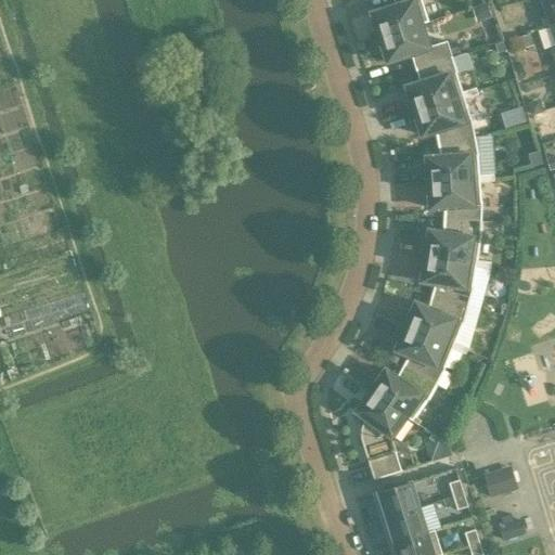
[(392,0),(395,7),(372,13),(372,16),(370,17),(377,39),(421,25),(428,22),(421,0),(392,0)]
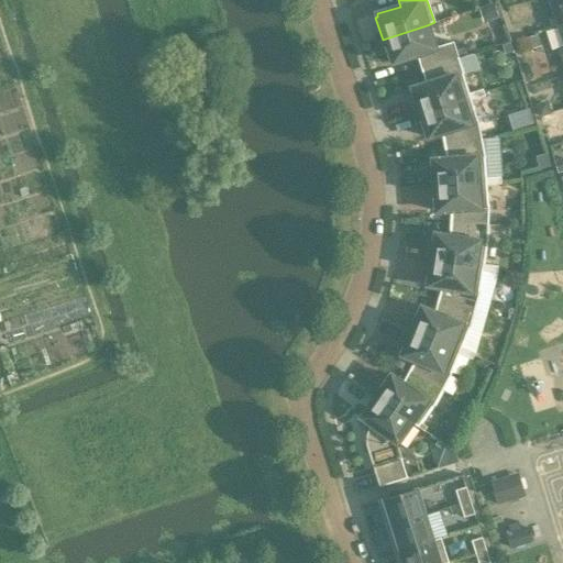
[(562,24),(562,0),(548,0),(554,19),(550,20),(552,28),(558,26),(562,24)]
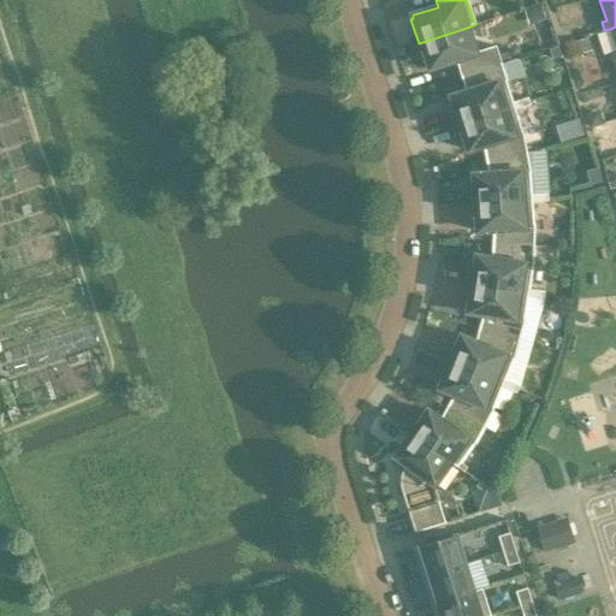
[(540,5),(525,11),(529,24),(545,19),(540,5)]
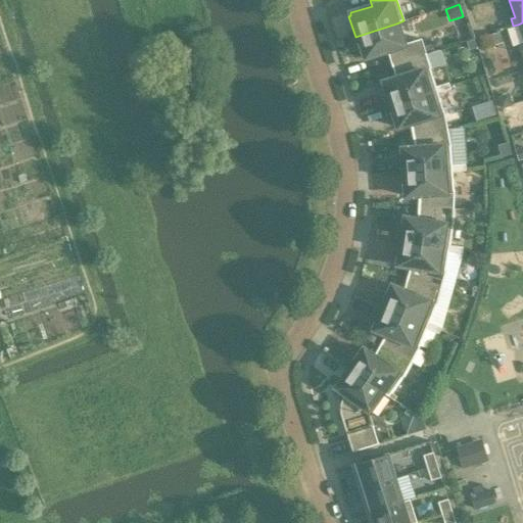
[(403,44),(396,24),(355,37),(362,57),(364,56),(365,58),(387,52),(391,65),(425,54),(421,39),(403,44)]
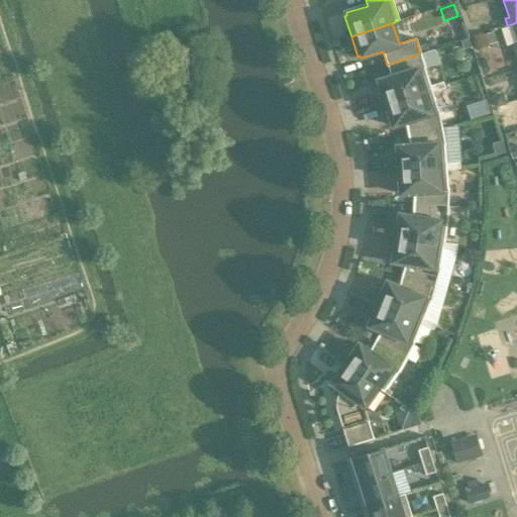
[(493,32),(477,37),(480,47),(496,42),(493,32)]
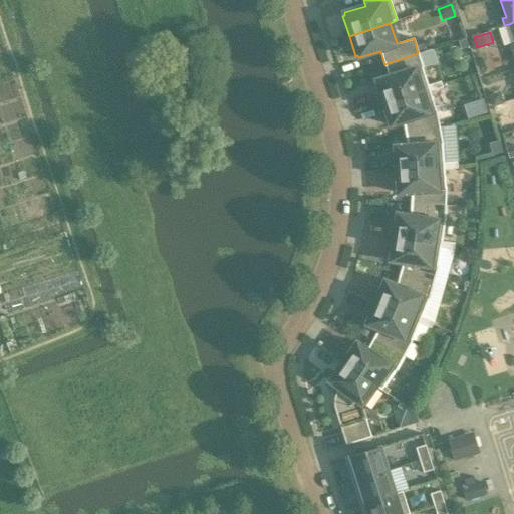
[(466,38),(458,40),(461,49),(468,46),(466,38)]
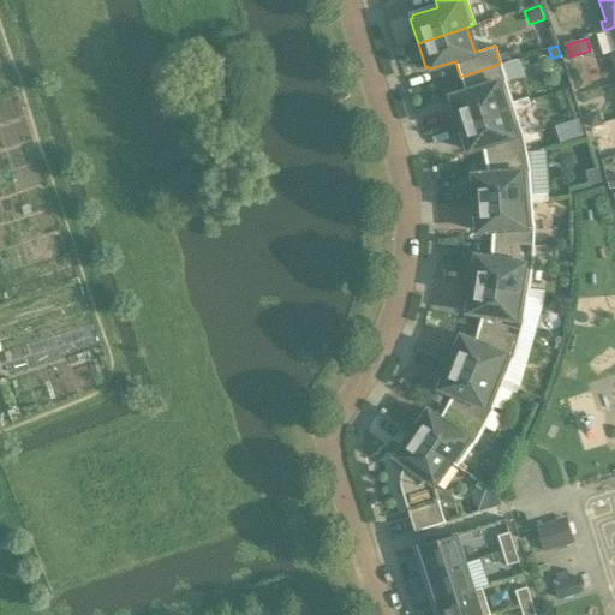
[(451,107),(457,124),(512,106),(513,109),(529,105),(526,97),(511,102),(505,82),(506,81),(500,64),(460,77),(465,91),(451,96),(453,107),(451,107)]
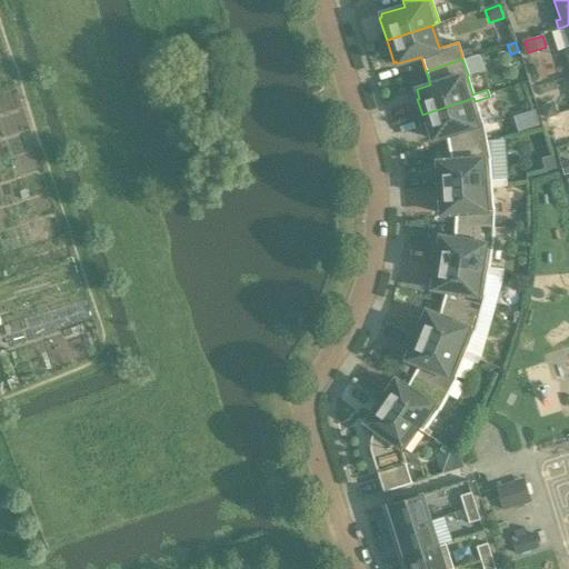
[(473,98),(422,115),(427,131),(429,130),(432,139),(446,135),(448,148),(486,139),(482,119),(481,120),(475,101),(473,98)]
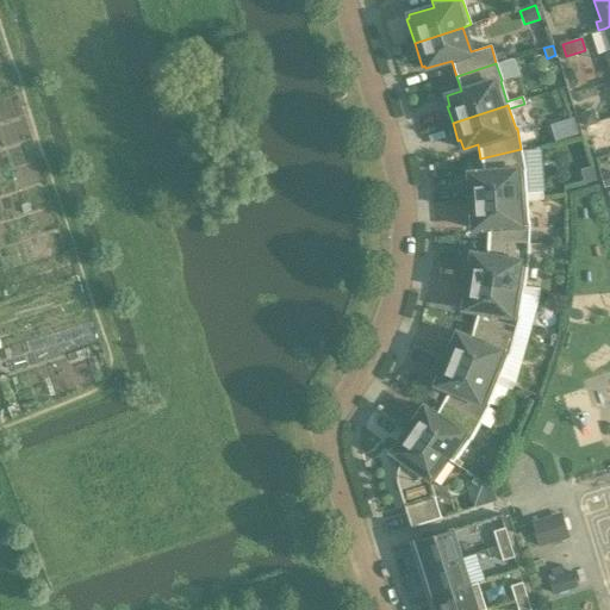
[(580,112),(579,113),(584,128),(585,126),(597,123),(593,109),(580,112)]
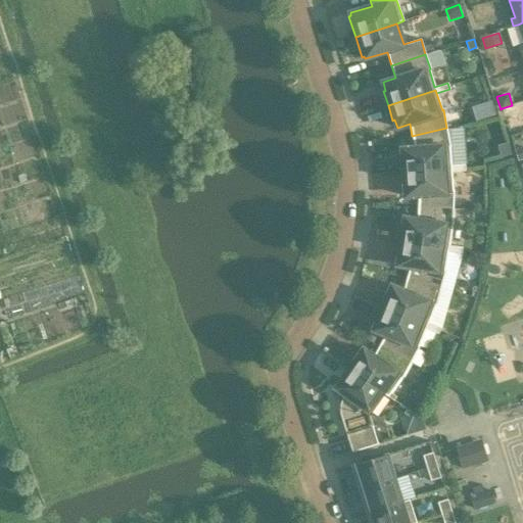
[(399,157),(401,173),(452,169),(452,172),(466,170),(465,163),(452,164),(449,146),(450,146),(446,128),(412,136),(415,147),(401,148),(401,157),(399,157)]
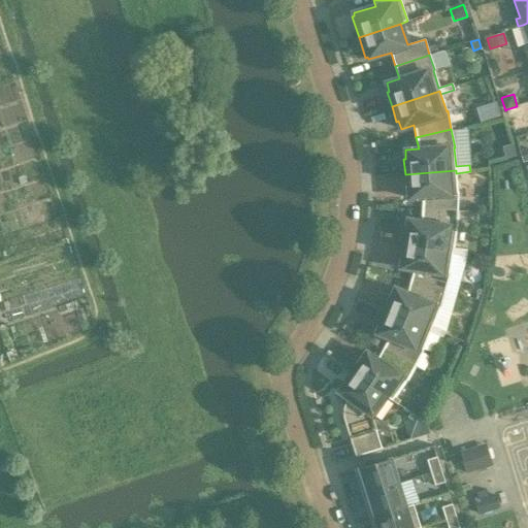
[(513,143),(502,146),(505,158),(516,155),(513,143)]
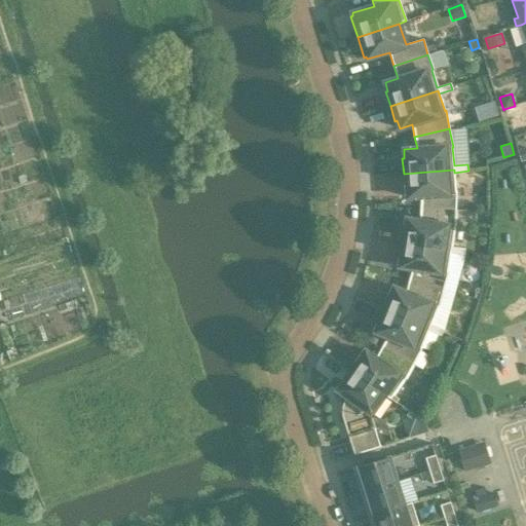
[(521,161),(525,159),(525,147),(517,150),(521,161)]
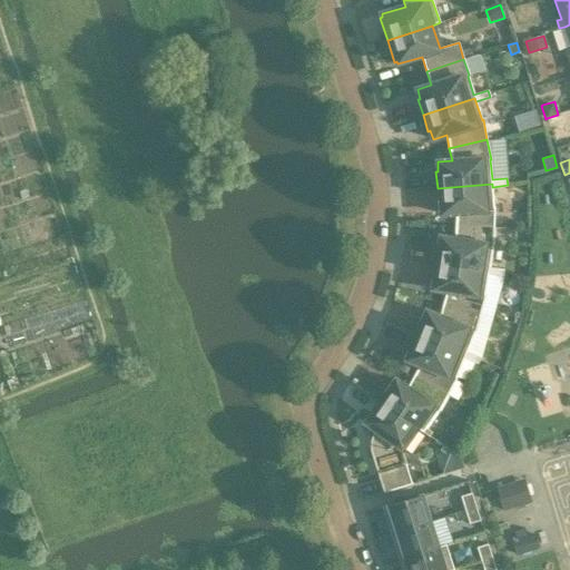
[(492,184),(438,188),(439,205),(441,205),(441,214),(455,214),(455,226),(494,227),(495,207),(494,207),(492,187),(492,184)]
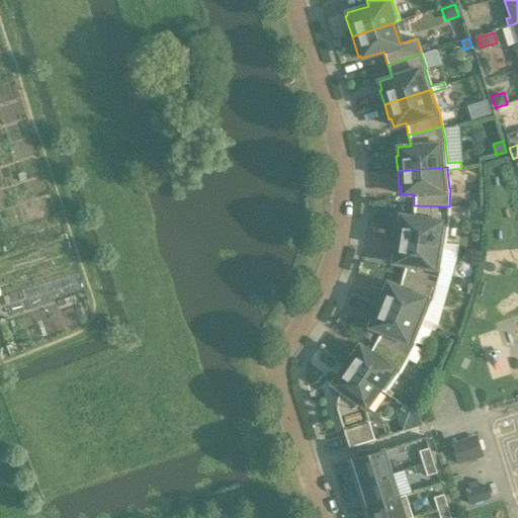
[(397,224),(395,239),(444,246),(444,249),(457,251),(458,245),(445,243),(448,225),(449,206),(414,205),(413,218),(401,216),(399,225),(397,224)]
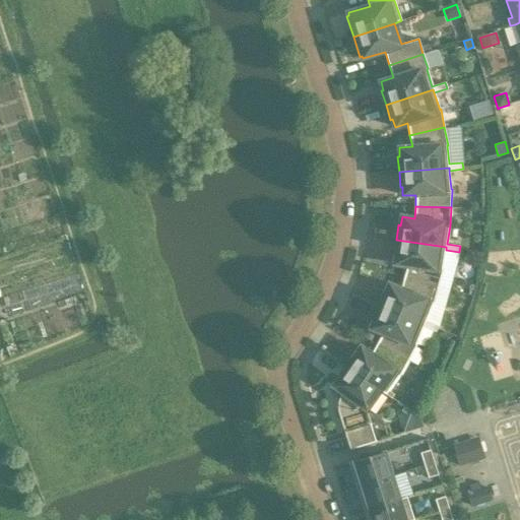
[(446,247),(396,240),(394,255),(396,255),(394,264),(407,266),(404,277),(439,286),(444,268),(443,268),(446,250),(446,247)]
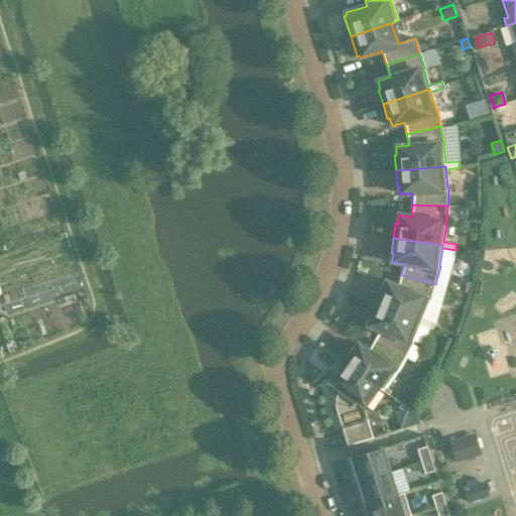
[(381,289),(375,303),(421,321),(420,325),(433,330),(435,324),(423,318),(429,301),(430,301),(435,284),(401,275),(398,286),(386,282),(382,290),(381,289)]
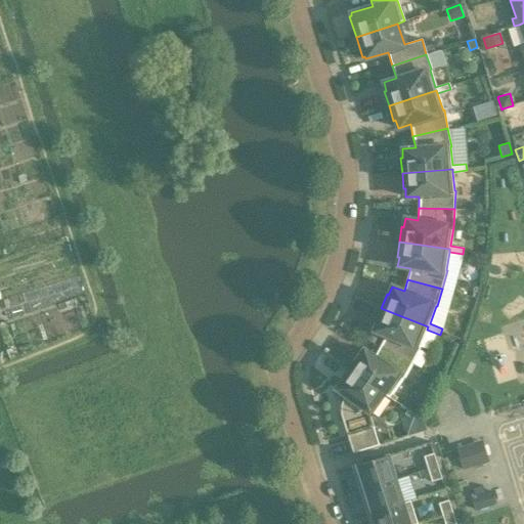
[(428,326),(381,308),(375,321),(377,322),(374,331),(386,336),(380,346),(411,363),(421,347),(421,346),(427,330),(428,326)]
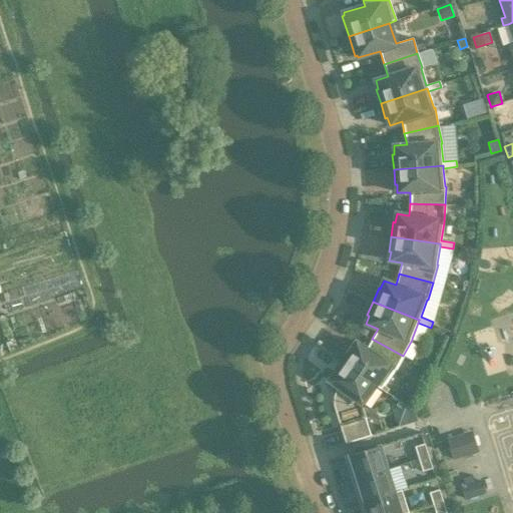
[(349,348),(341,360),(376,385),(375,386),(386,394),(389,390),(383,386),(394,371),(395,372),(403,356),(372,339),(367,350),(356,342),(351,349),(349,348)]
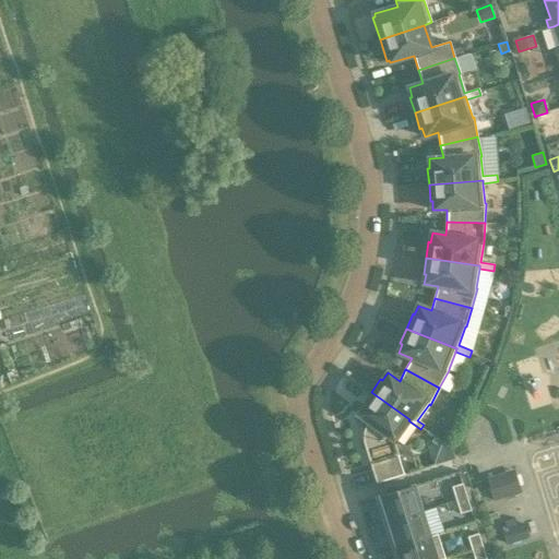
[(394,440),(408,420),(409,419),(371,392),(361,405),(364,407),(358,415),(368,421),(365,429),(364,433),(364,441),(366,450),(377,484),(405,475),(404,474),(397,455),(399,455),(394,440)]
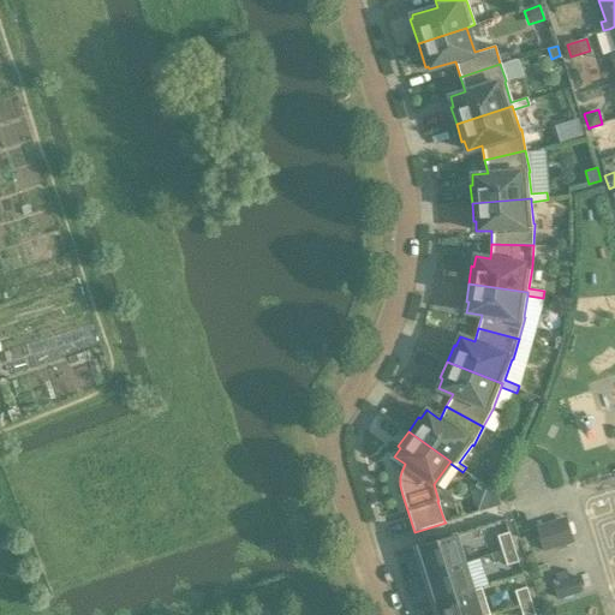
[(543,549),(566,543),(559,520),(537,527),(543,549)]
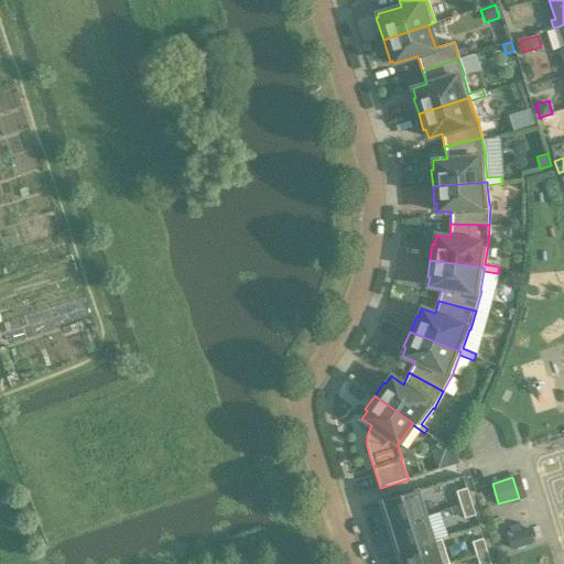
[(461,506),(472,502),(467,489),(456,492),(461,506)]
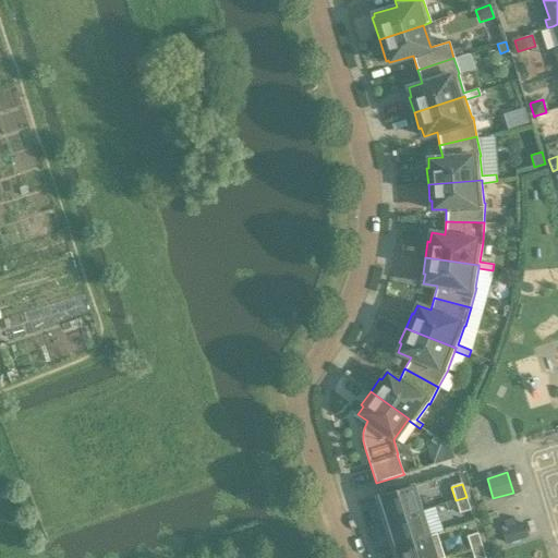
[(383,523),(421,511),(413,485),(375,497),(375,498),(380,497),(383,506),(377,507),(383,523)]
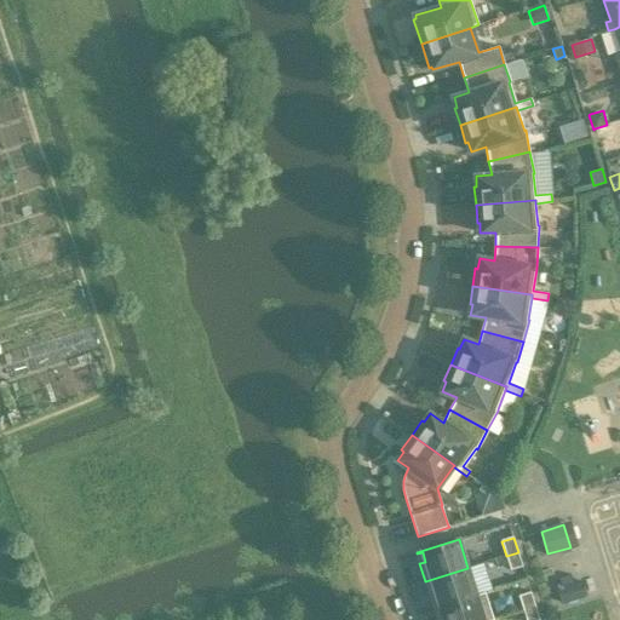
[(523,568),(518,552),(506,556),(511,572),(523,568)]
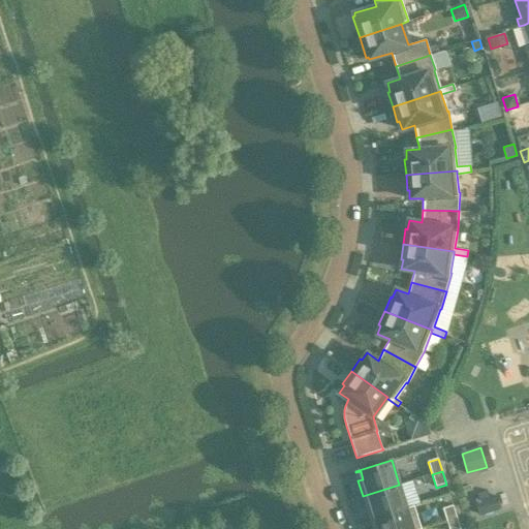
[(407,508),(399,485),(363,496),(368,511),(373,509),(375,518),(407,508)]
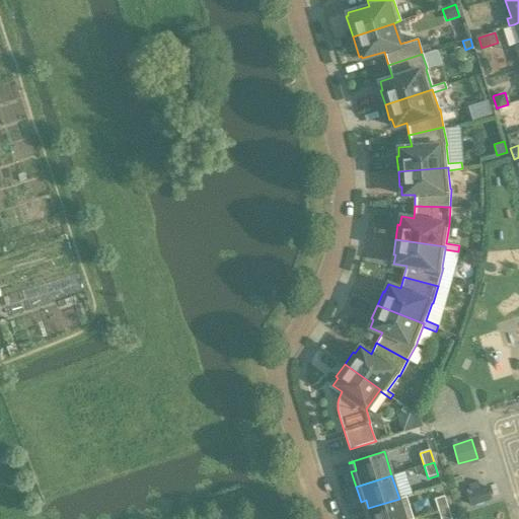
[(479,489),(467,493),(471,504),(483,501),(491,498),(487,487),(479,489)]
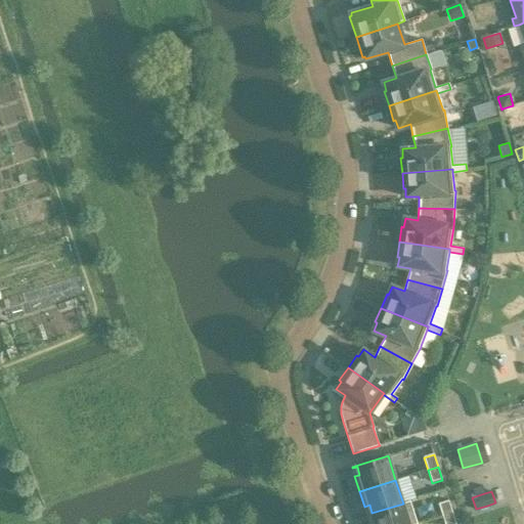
[(448,499),(438,504),(442,516),(452,513),(448,499)]
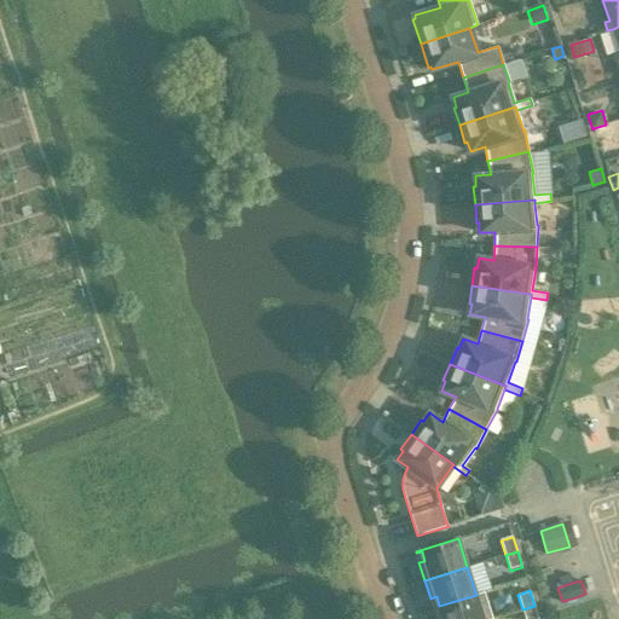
[(476,595),(439,606),(443,615),(437,618),(492,618),(484,593),(476,595)]
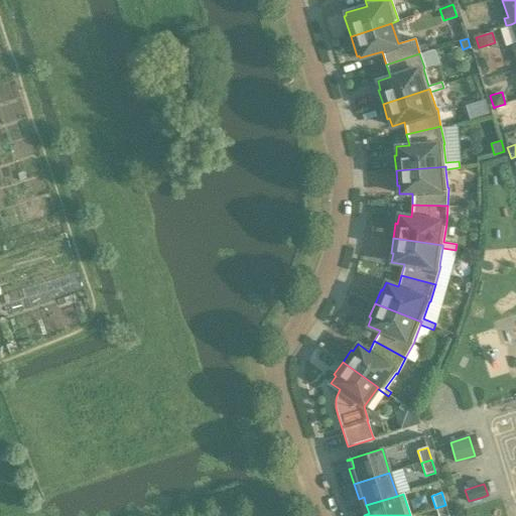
[(448,515),(445,505),(435,508),(437,515),(448,515)]
